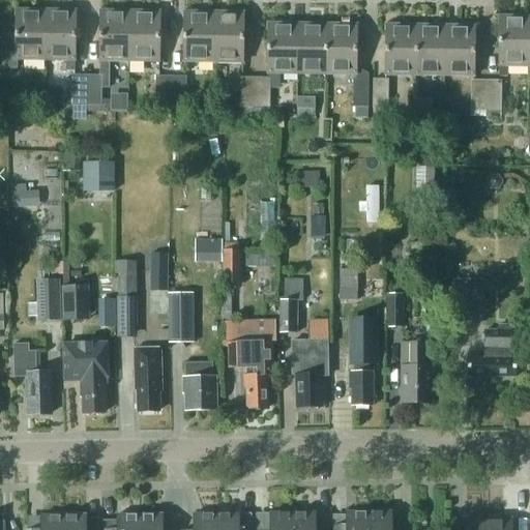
[(46,61),(47,11),(17,10),(17,34),(3,34),(3,69),(19,69),(19,60),(46,61)]
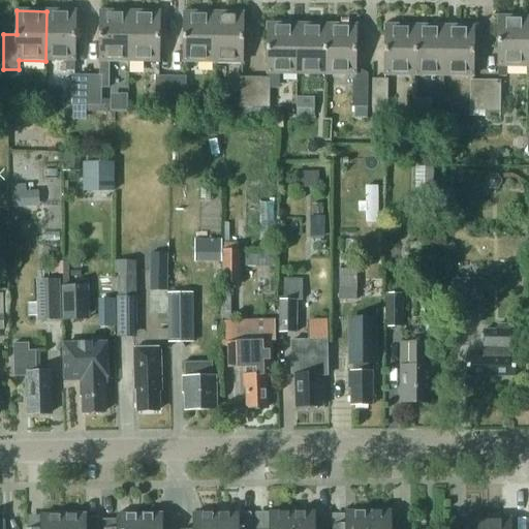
[(45,61),(67,61),(67,71),(75,71),(75,61),(76,11),(47,11),(45,61)]
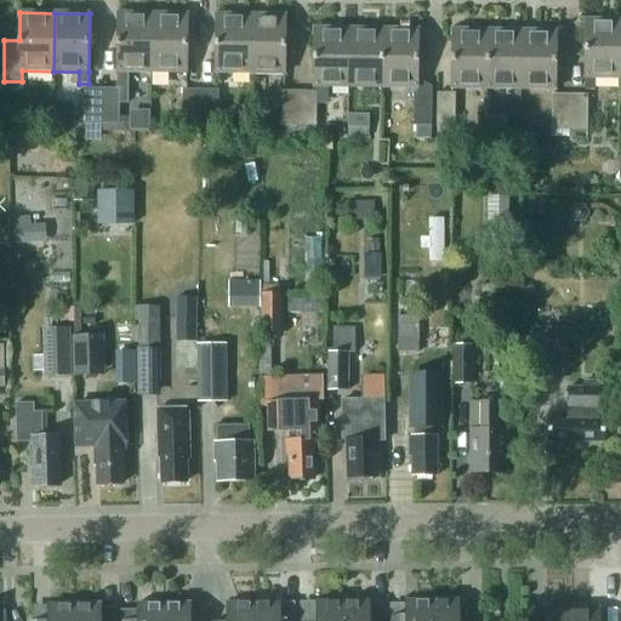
[(153,73),(154,15),(119,13),(119,72),(119,89),(102,89),(102,125),(120,125),(120,104),(129,104),(130,73),(153,73)]
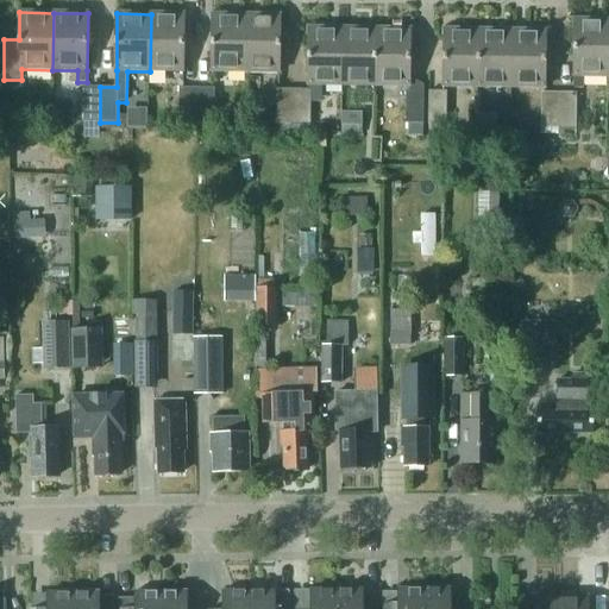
[(186,14),(151,14),(150,71),(184,71),(186,14)]
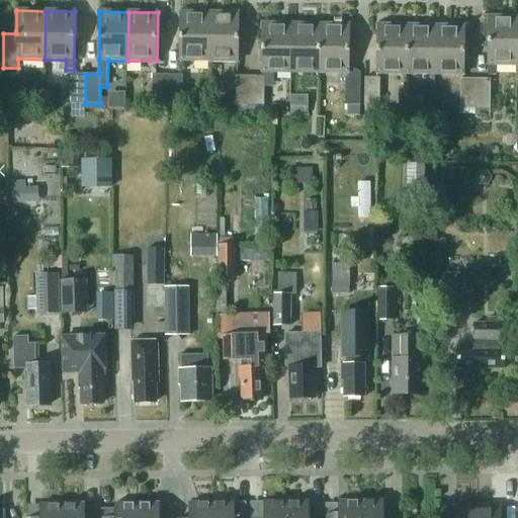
[(209,62),(210,13),(181,13),(181,62),(209,62)]
